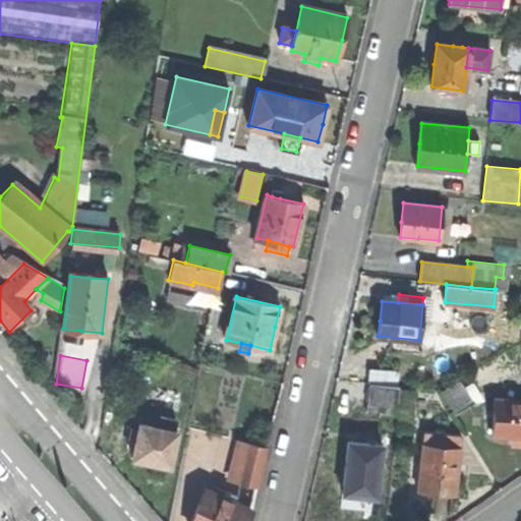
[(370,382),(396,385),(398,371),(371,368),(370,382)]
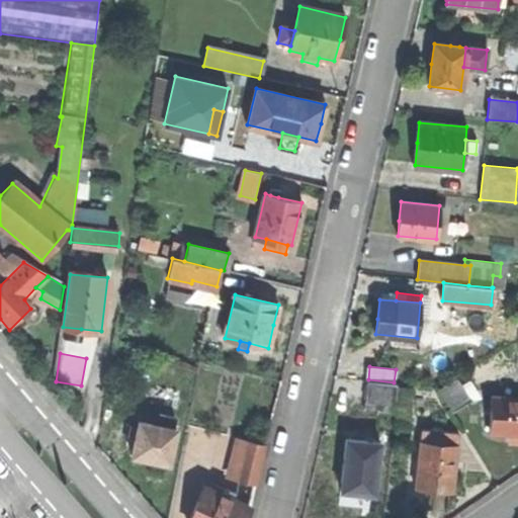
[(451,415),(469,404),(454,379),(436,391),(451,415)]
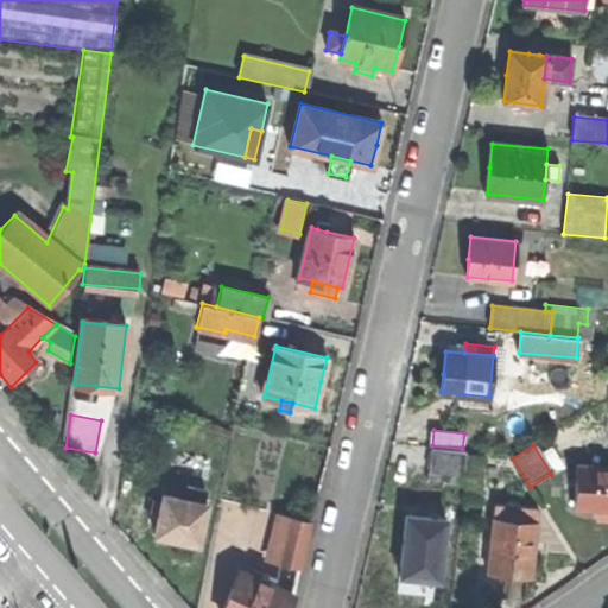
[(466,451),(431,448),(429,470),(463,474),(466,451)]
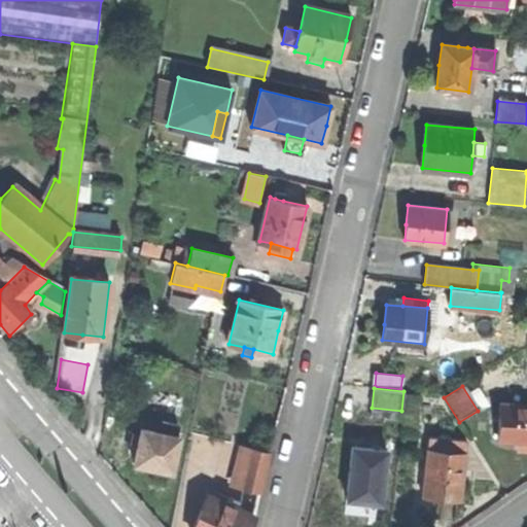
[(526,405),(500,403),(497,442),(526,444),(526,405)]
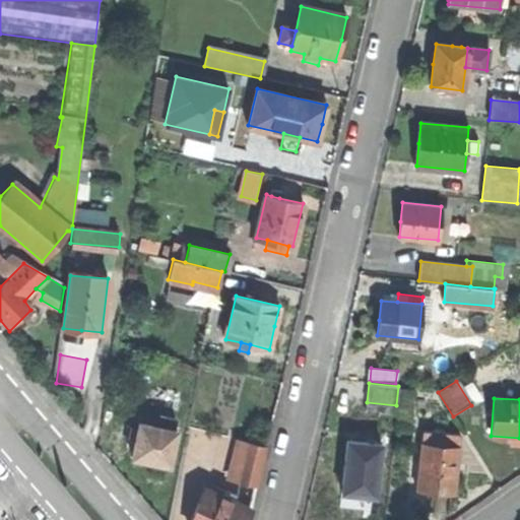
[(395,412),(396,405),(367,402),(367,409),(395,412)]
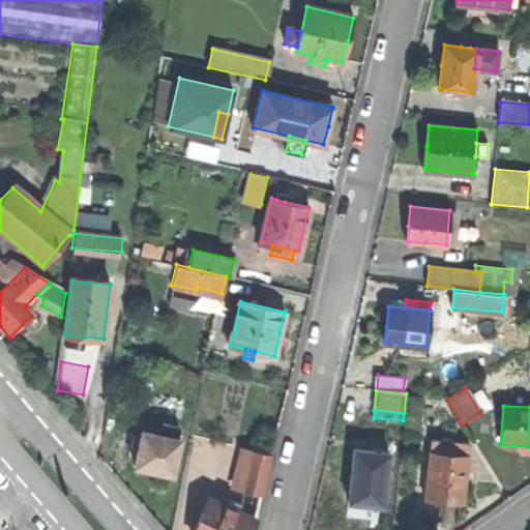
[(151,471),(172,475),(179,439),(141,431),(134,467),(151,471)]
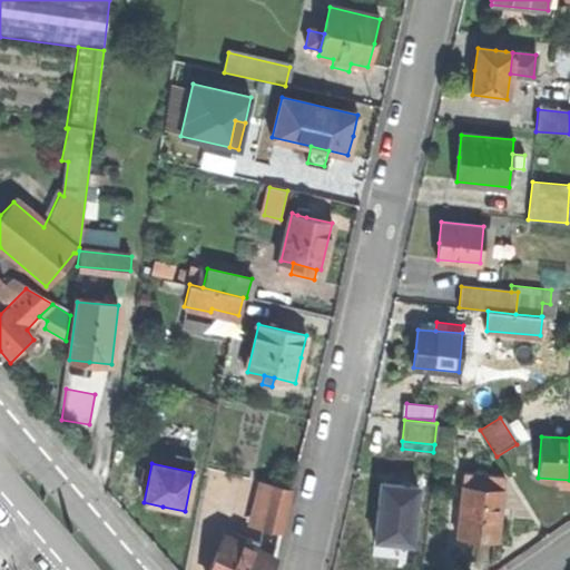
[(481,540),(499,542),(505,477),(485,474),(484,489),(461,487),(457,538),(481,540)]
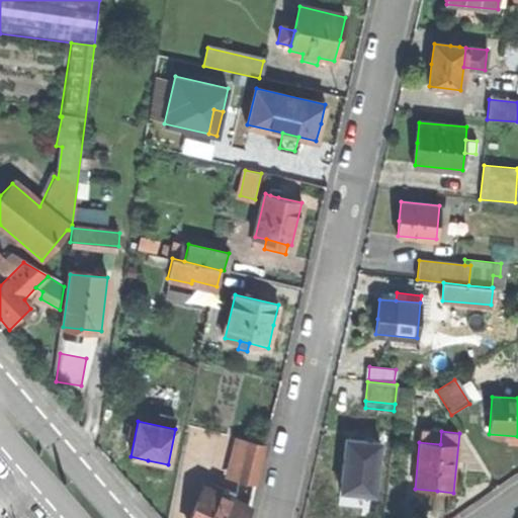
[(237,481),(255,485),(264,445),(234,438),(226,471),(238,475),(237,481)]
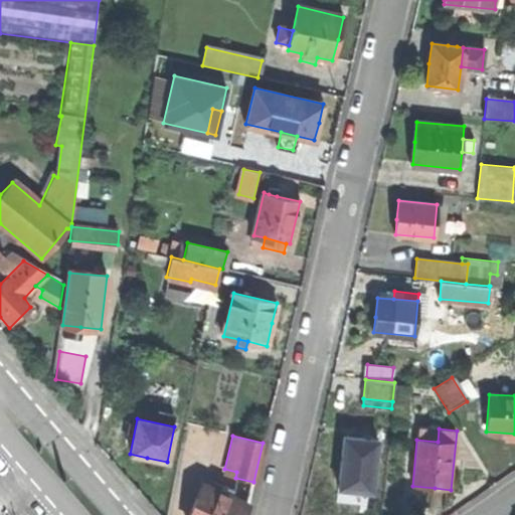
[(377,440),(344,437),(342,463),(339,487),(372,491),(377,440)]
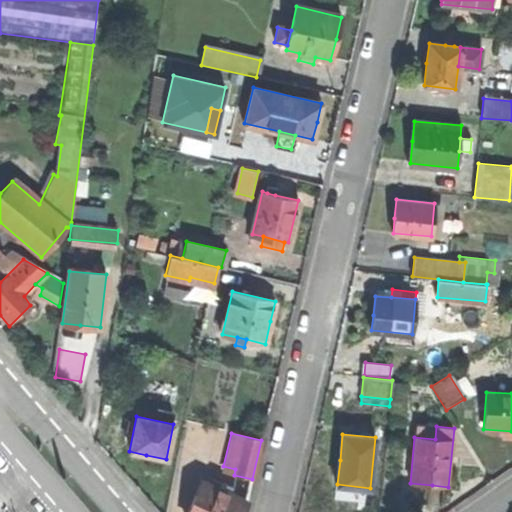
[(242,511),(247,503),(228,494),(231,488),(223,484),(220,490),(201,481),(187,511),(242,511)]
